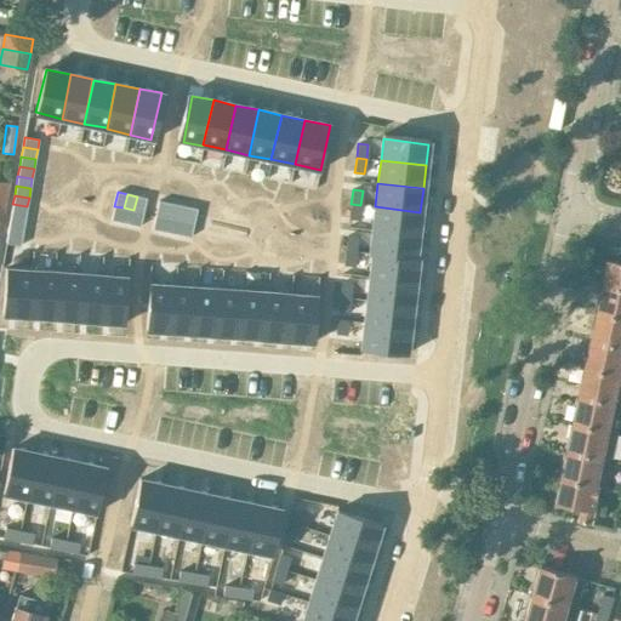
[(147,198),(137,197),(134,210),(143,212),(147,198)]
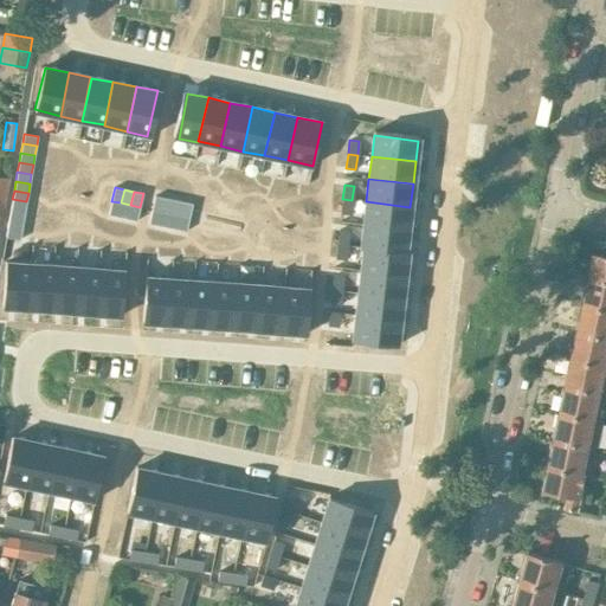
[(161,212),(165,198),(155,195),(152,210),(161,212)]
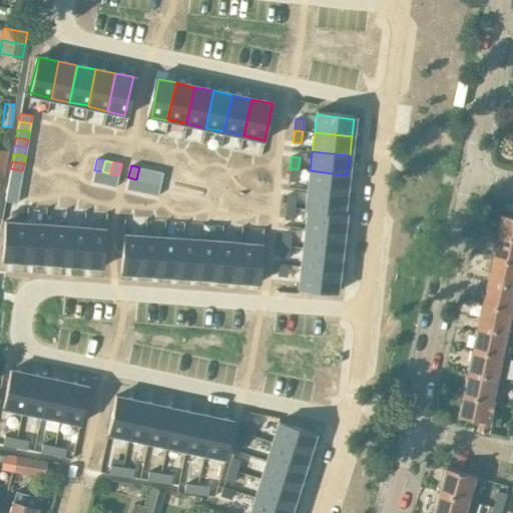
[(144,180),(147,169),(139,167),(136,179),(144,180)]
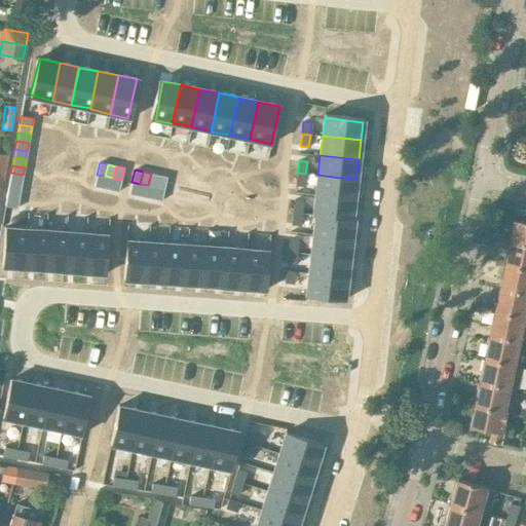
[(22,183),(23,175),(10,173),(9,181),(22,183)]
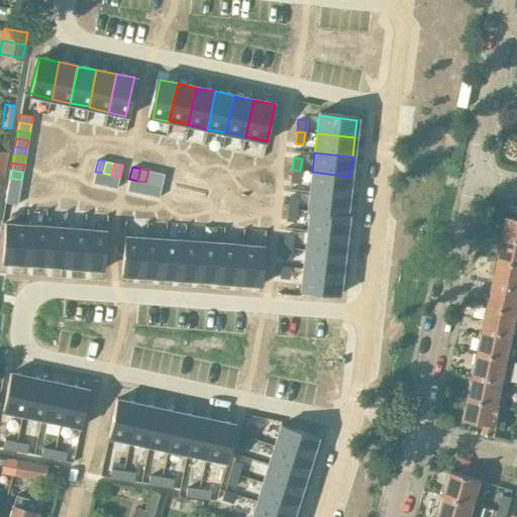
[(292,170),(291,182),(299,183),(300,171),(292,170)]
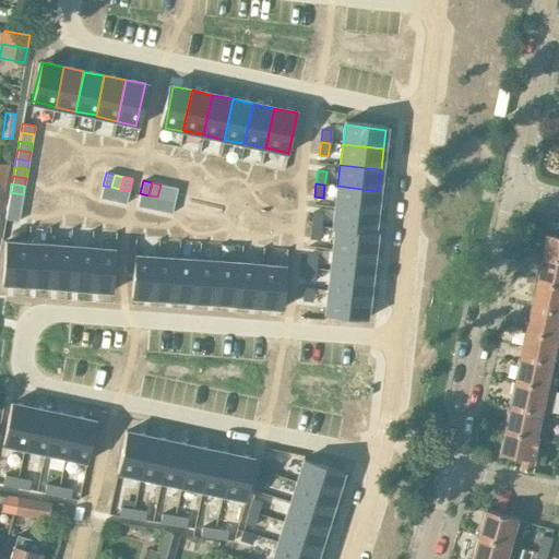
[(166,199),(169,187),(161,185),(157,197),(166,199)]
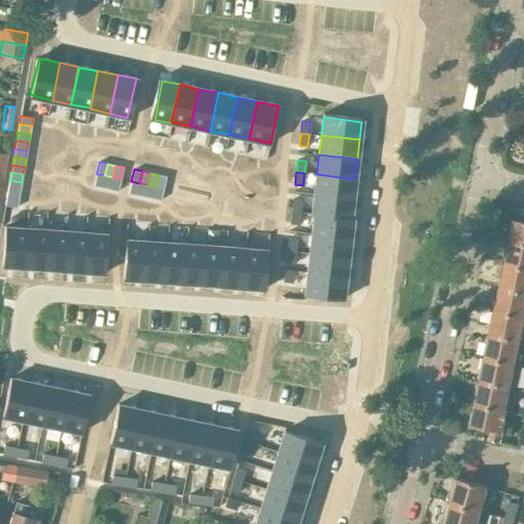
[(102,187),(104,175),(96,174),(94,185),(102,187)]
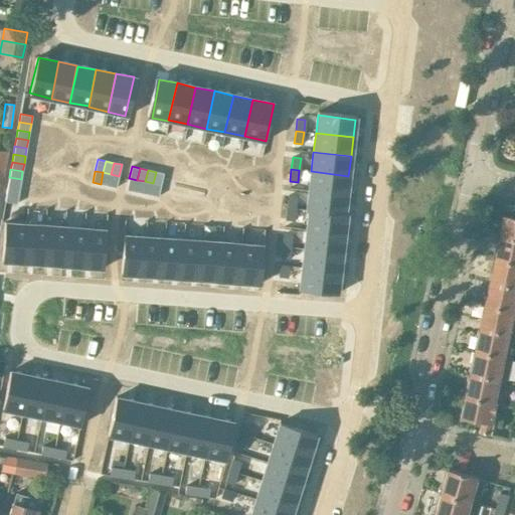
[(311,171),(309,191),(346,194),(348,176),(311,171)]
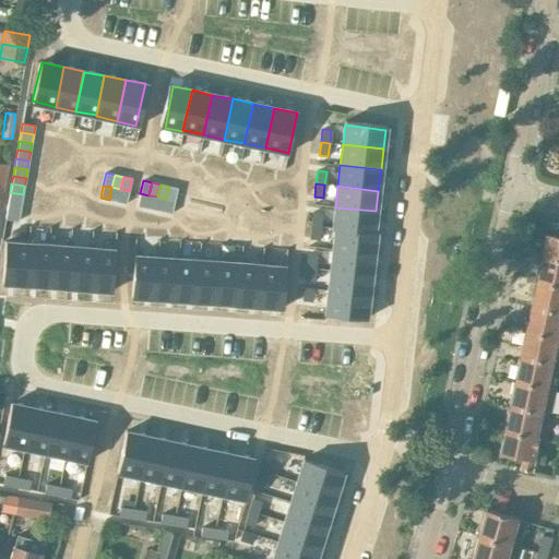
[(118,202),(120,189),(111,187),(109,200),(118,202)]
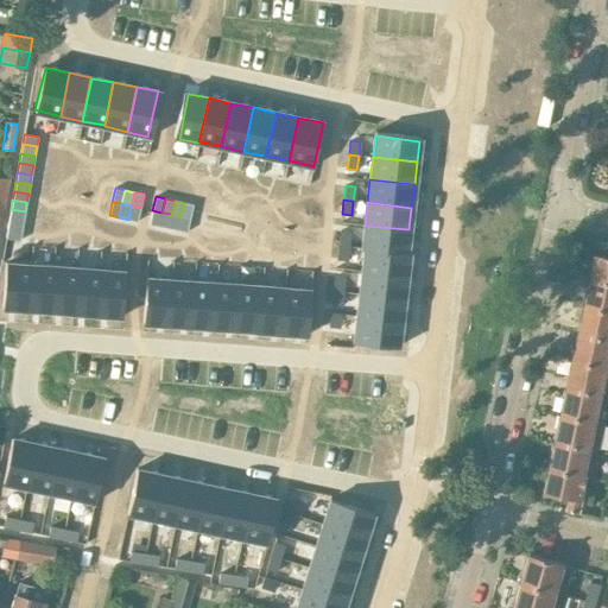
[(192,204),(184,203),(181,216),(190,219),(192,204)]
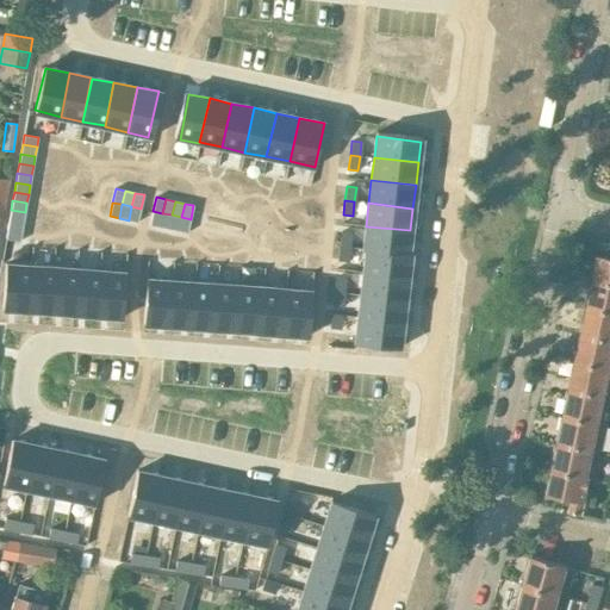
[(138,222),(141,209),(131,206),(129,221),(138,222)]
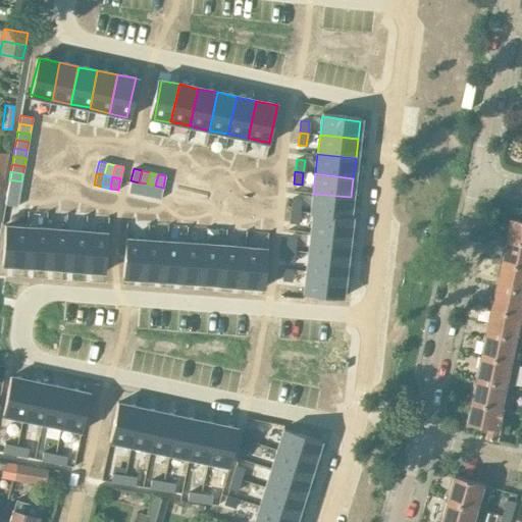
[(20,190),(21,181),(9,179),(8,188),(20,190)]
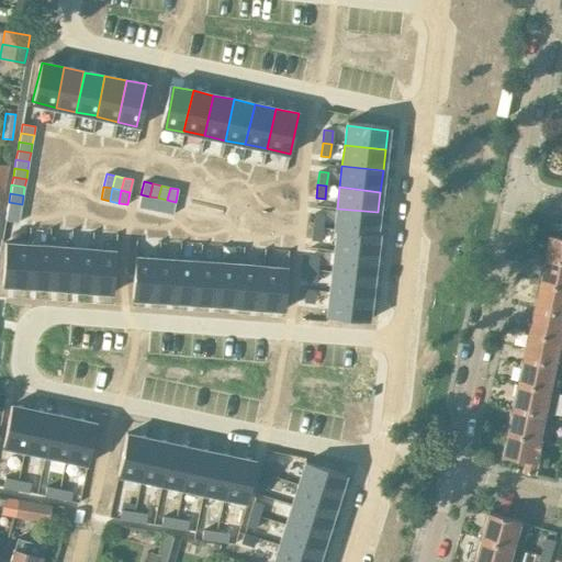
[(146,209),(149,197),(141,194),(137,208),(146,209)]
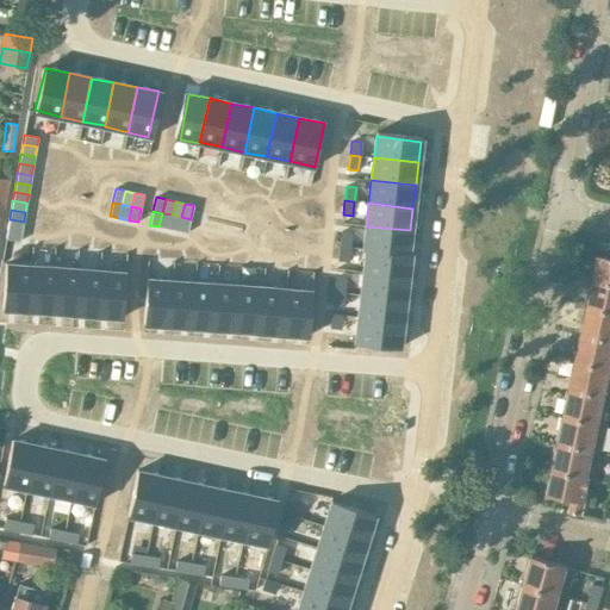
[(168,229),(172,215),(162,213),(159,226),(168,229)]
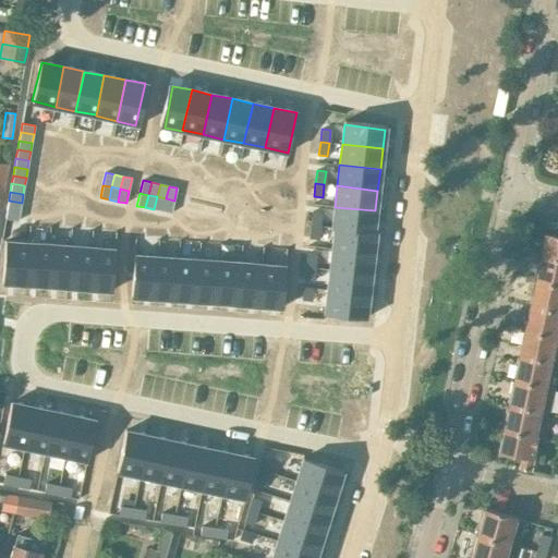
[(162,211),(166,198),(157,196),(154,209),(162,211)]
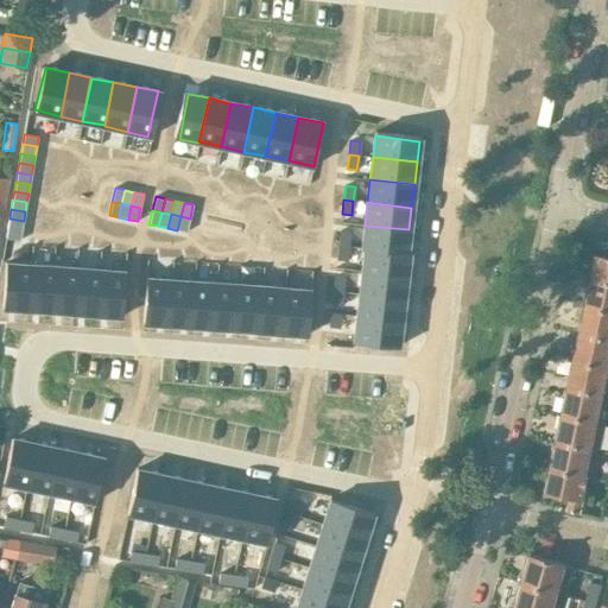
[(187,233),(190,219),(181,216),(177,230),(187,233)]
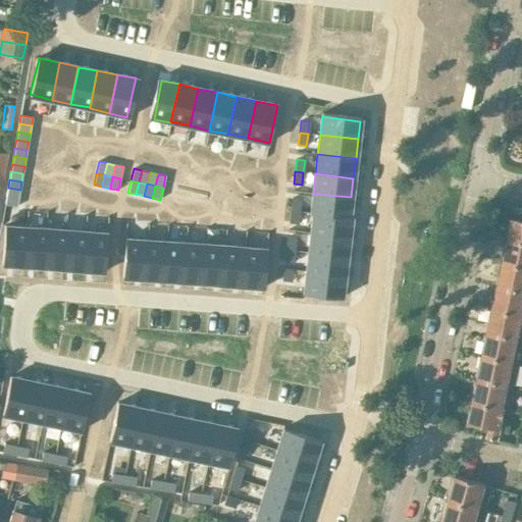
[(18,198),(20,190),(8,188),(6,196),(18,198)]
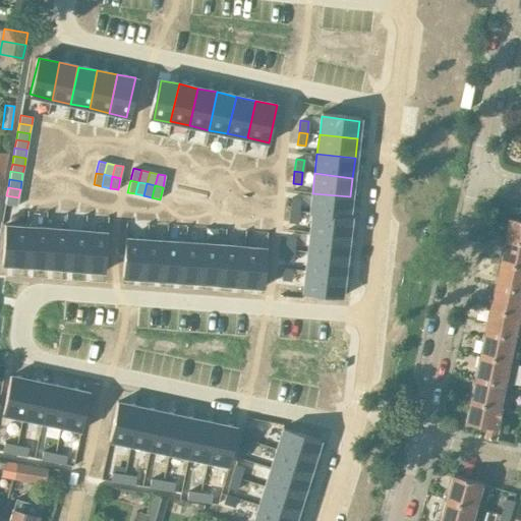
[(312,193),(310,213),(350,216),(350,197),(312,193)]
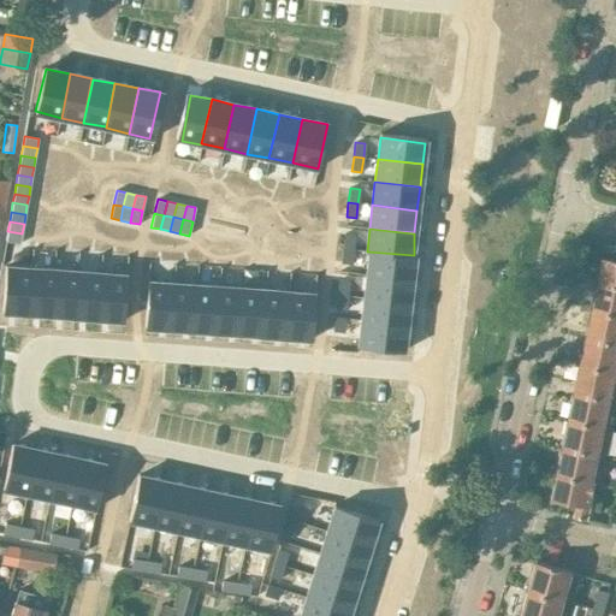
[(21,243),(22,234),(7,231),(6,241),(7,241),(21,243)]
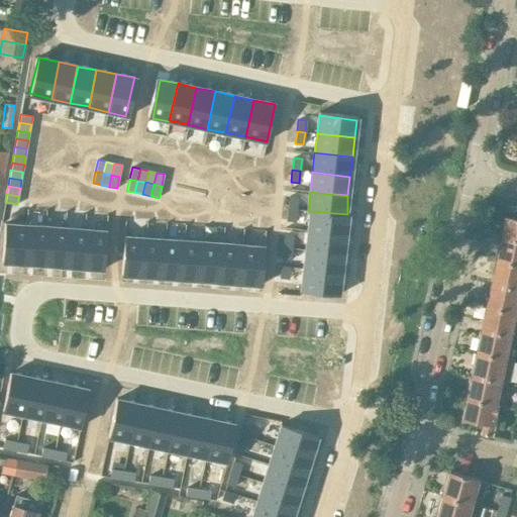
[(289,196),(288,208),(296,209),(297,197),(289,196)]
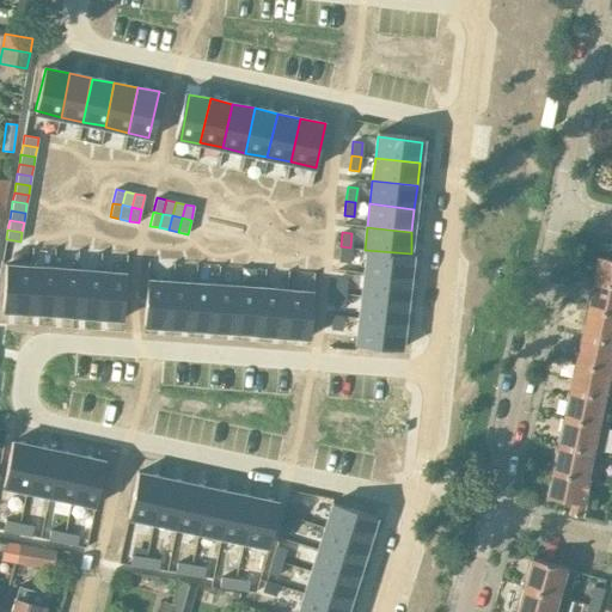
[(341,246),(340,261),(349,262),(350,248),(341,246)]
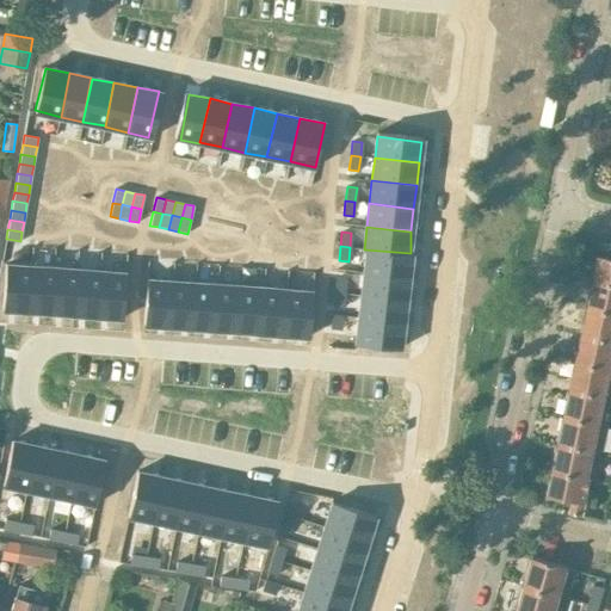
[(364,250),(363,272),(407,276),(411,253),(364,250)]
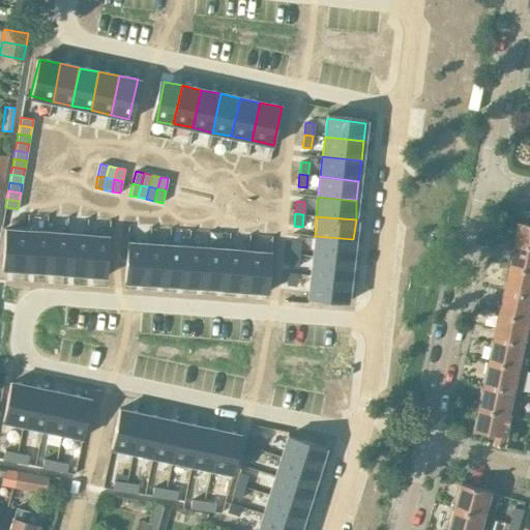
[(529,245),(529,224),(520,222),(516,242),(529,245)]
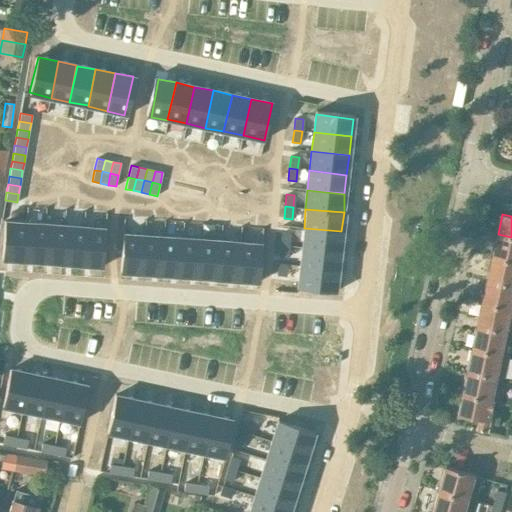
[(5,222),(3,259),(23,260),(25,223),(5,222)]
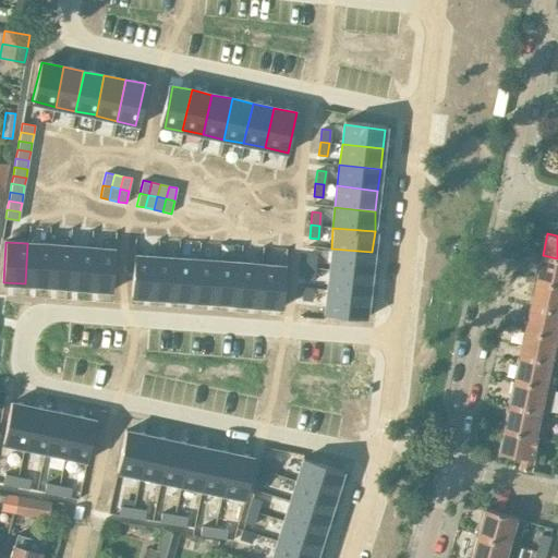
[(27,243),(25,284),(46,287),(50,245),(27,243)]
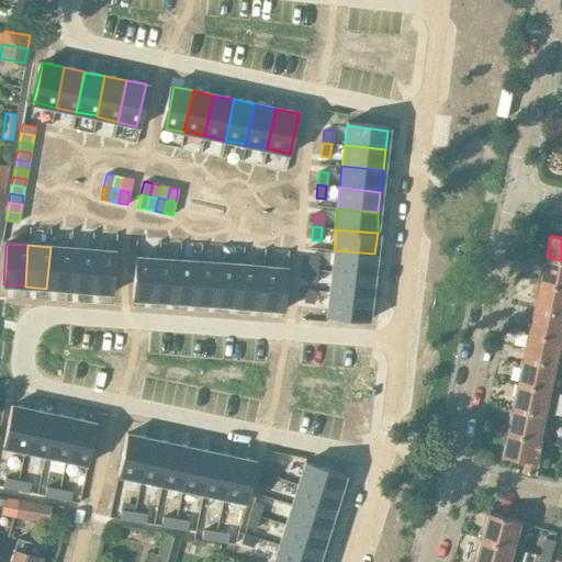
[(51,247),(46,289),(68,289),(70,247),(51,247)]
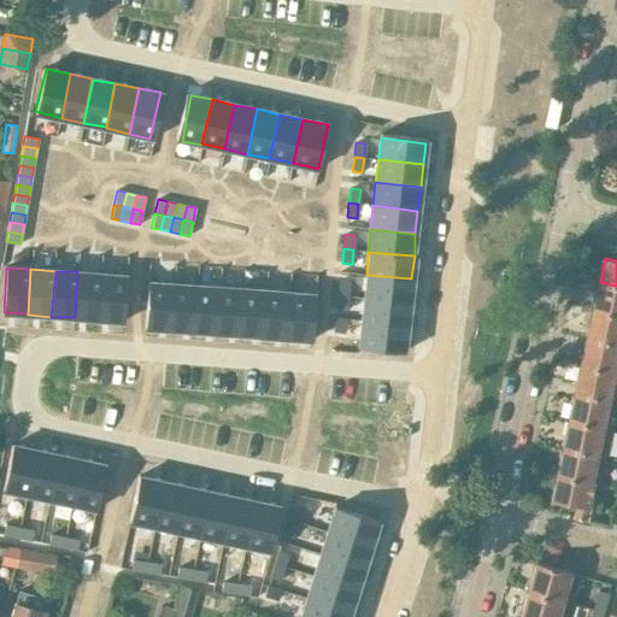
[(77,271),(75,317),(97,321),(101,274),(77,271)]
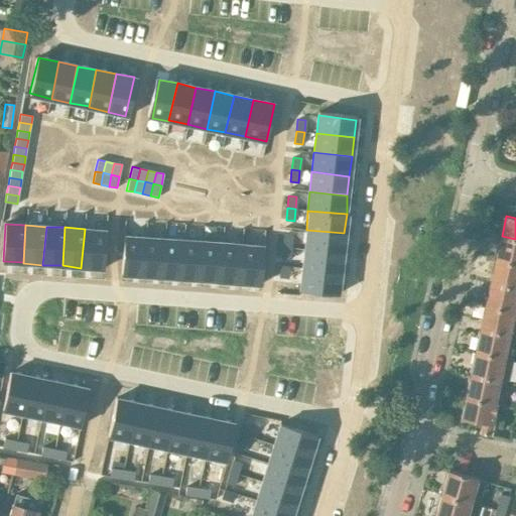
[(85,229),(81,268),(97,272),(100,232),(85,229)]
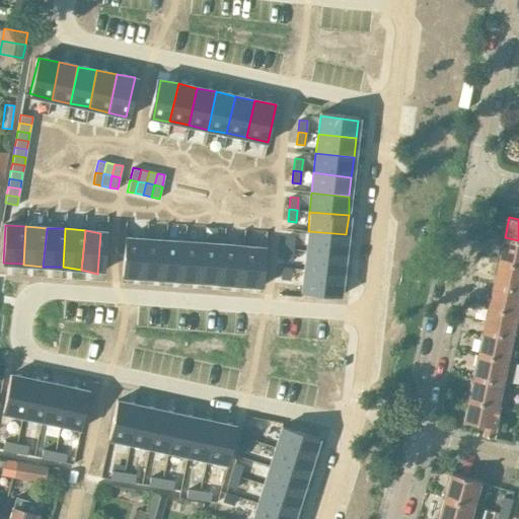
[(308,231),(306,250),(344,254),(347,235),(308,231)]
